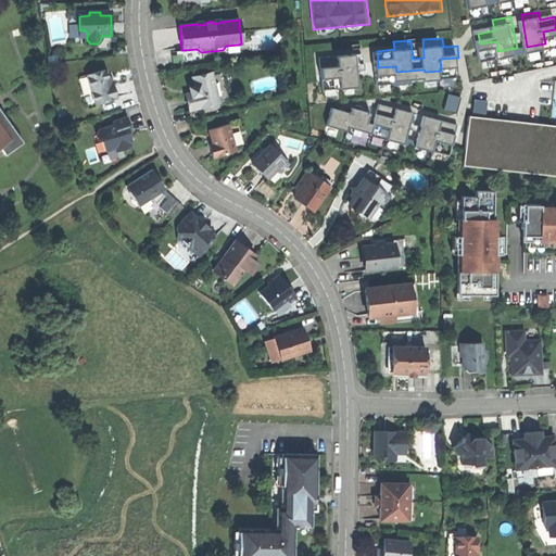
[(341,58),(323,60),(324,70),(341,68),(342,79),(361,78),(357,46),(340,48),(341,58)]
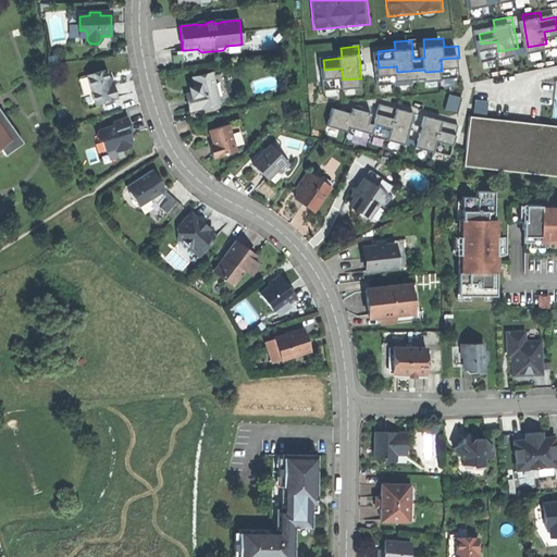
[(106,70),(87,75),(96,104),(116,98),(112,84),(111,84),(109,84),(108,78),(106,70)]
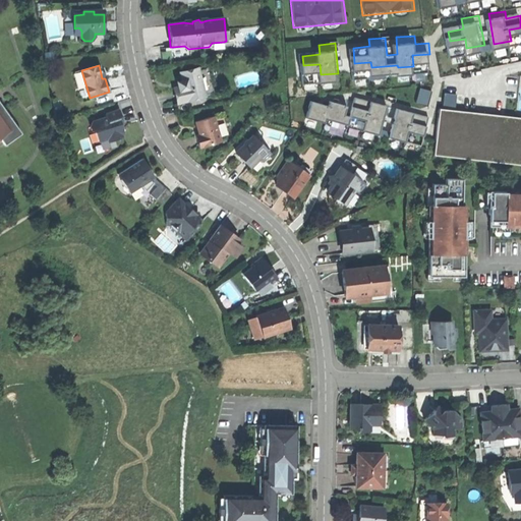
[(197,68),(180,73),(182,81),(177,82),(178,85),(178,88),(173,89),(177,104),(205,97),(198,70),(197,68)]
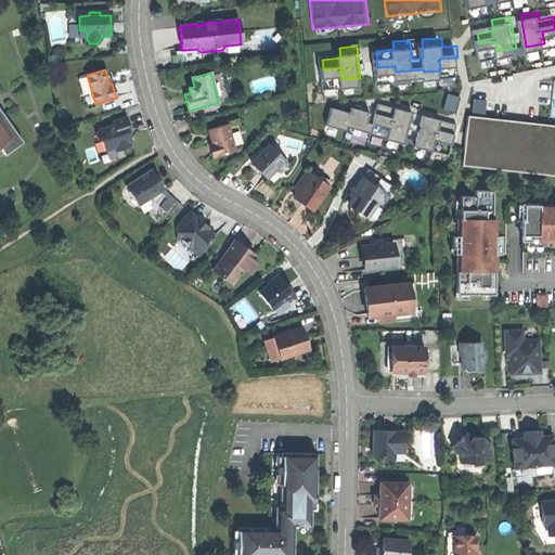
[(221,73),(211,75),(218,103),(228,100),(221,73)]
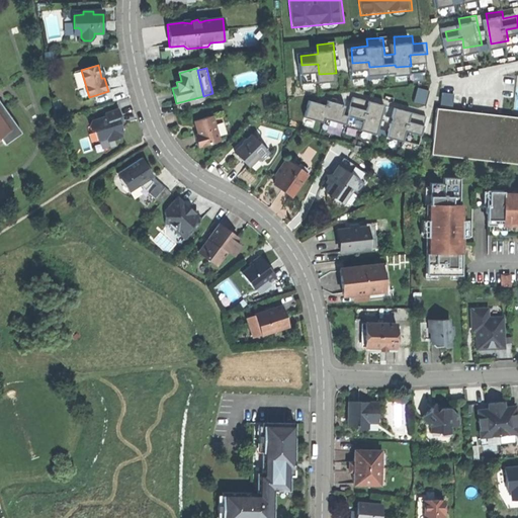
[(425,103),(428,88),(418,86),(415,101),(425,103)]
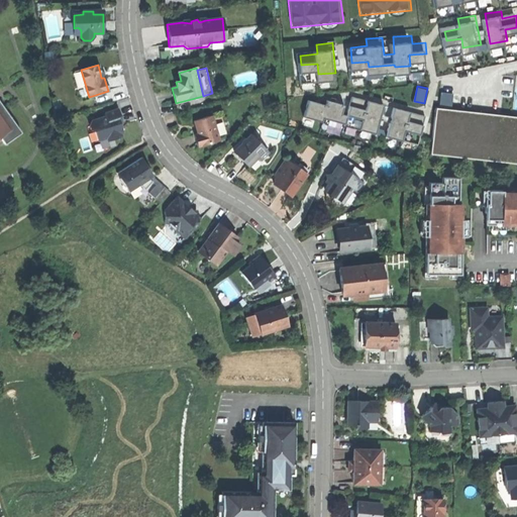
[(451,107),(453,91),(441,90),(439,106),(451,107)]
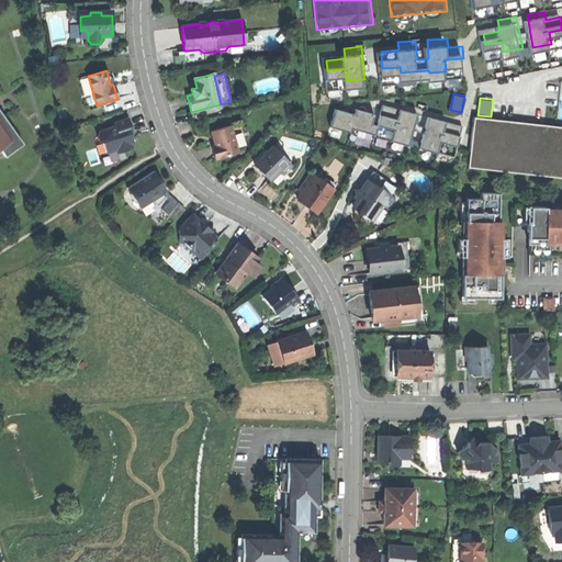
[(337,105),(333,123),(352,127),(353,123),(377,128),(379,121),(371,119),(373,108),(358,103),(356,110),(337,105)]
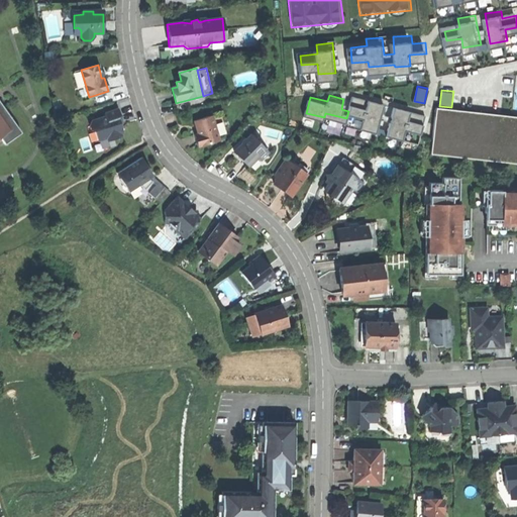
[(352,95),(348,111),(365,115),(362,124),(377,128),(385,100),(369,96),(369,99),(352,95)]
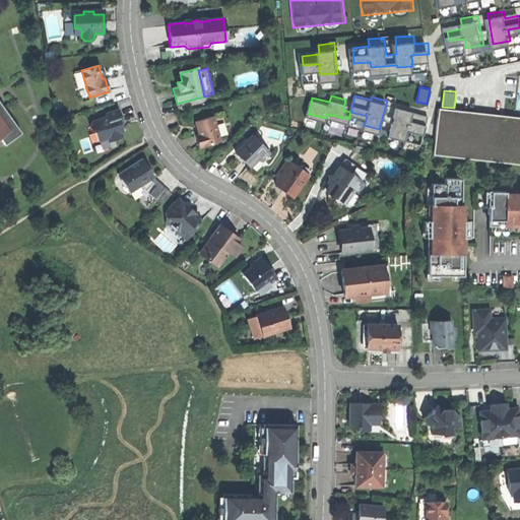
[(0,138),(4,145),(21,133),(0,103),(0,138)]
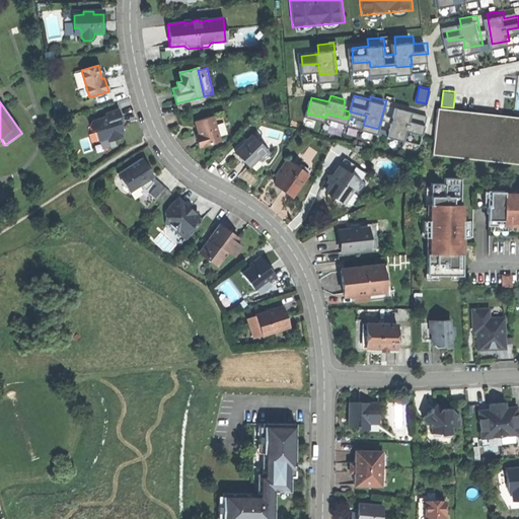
[(396,103),(388,131),(404,136),(408,126),(423,130),(428,113),(396,103)]
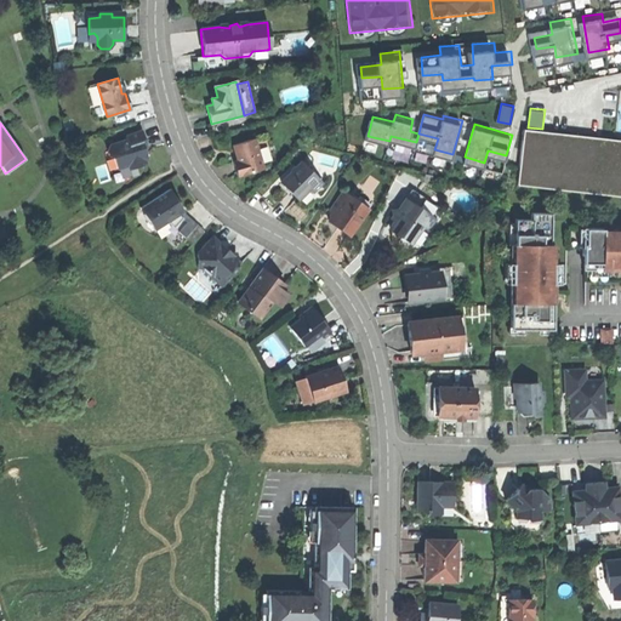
[(620,141),(525,131),(519,184),(620,195),(620,141)]
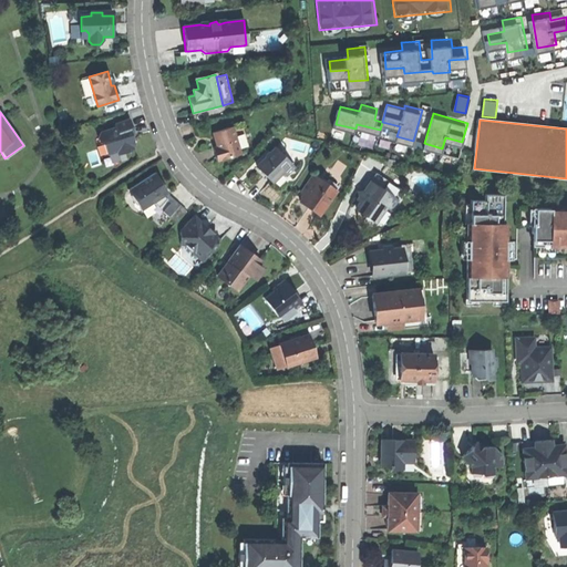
[(130,121),(115,125),(116,129),(101,133),(99,138),(100,142),(104,144),(107,155),(117,152),(119,155),(133,150),(132,146),(135,145),(133,138),(130,140),(129,136),(132,135),(134,134),(130,121)]
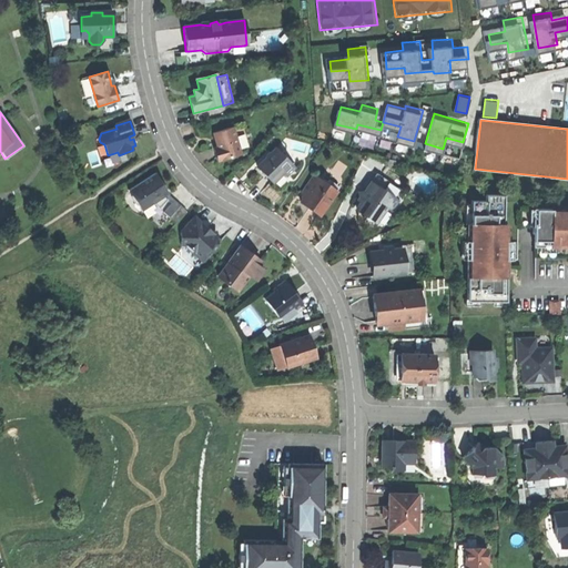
[(233,128),(214,133),(216,141),(217,148),(214,149),(217,161),(241,154),(233,128)]
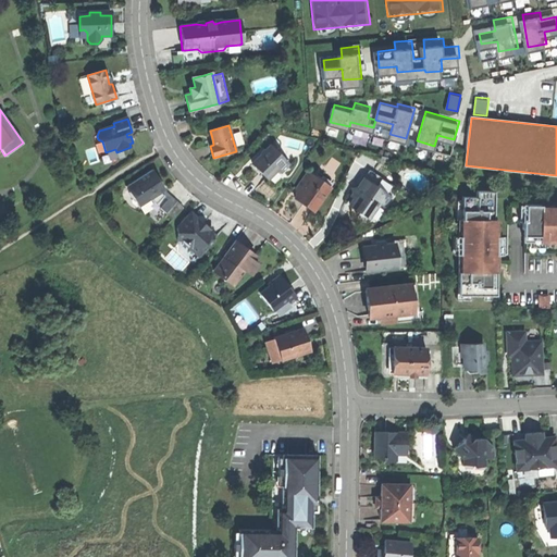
[(270,146),(252,164),(259,172),(268,180),(276,170),(286,161),(270,146)]
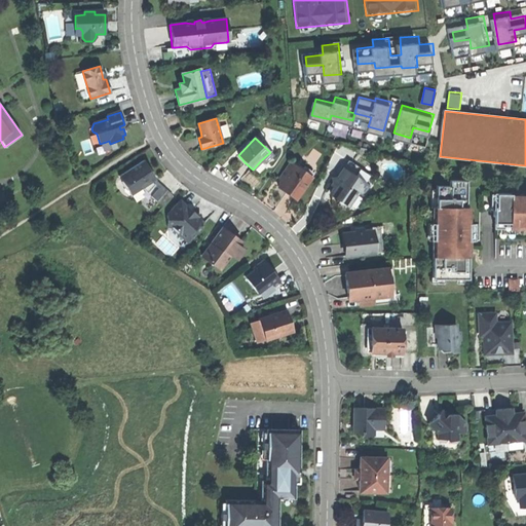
[(273,155),(270,152),(261,160),(264,163),(273,155)]
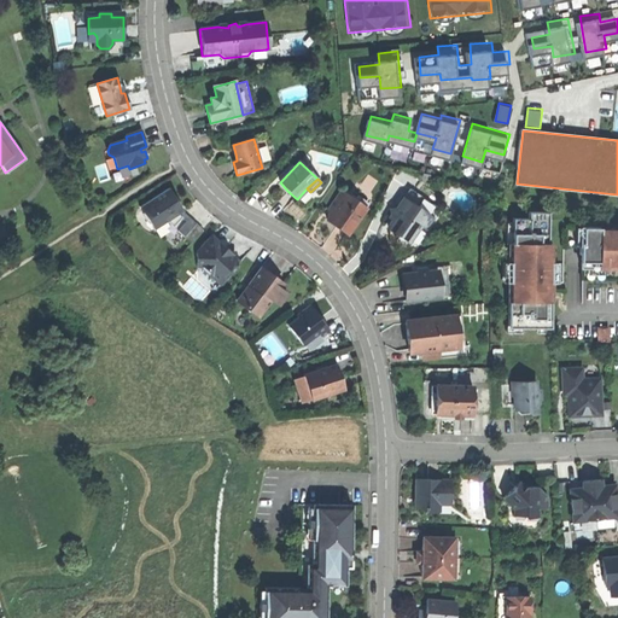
[(169,188),(146,203),(173,227),(182,217),(178,214),(173,209),(179,204),(180,204),(169,188)]
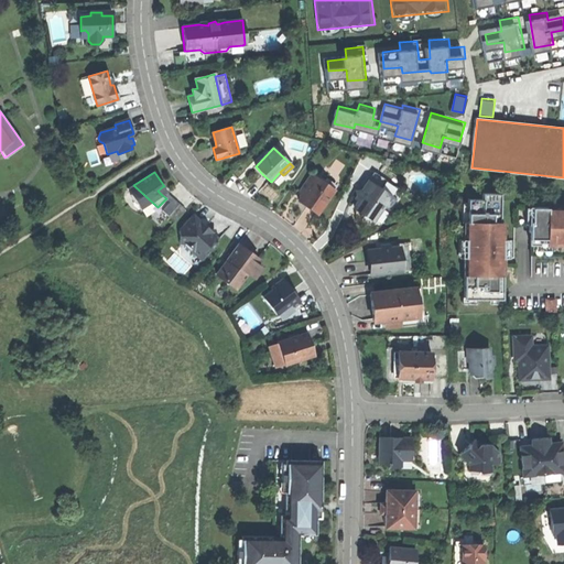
[(283,175),(280,172),(271,182),(277,187),(286,177),(283,175)]
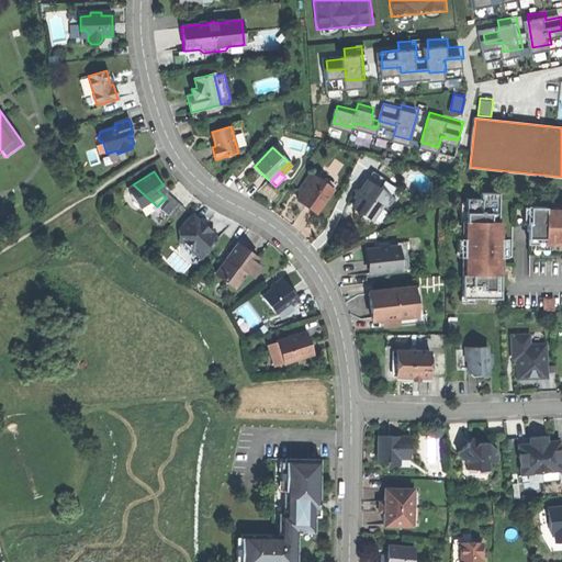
[(368,180),(394,199),(400,190),(373,172),(368,180)]
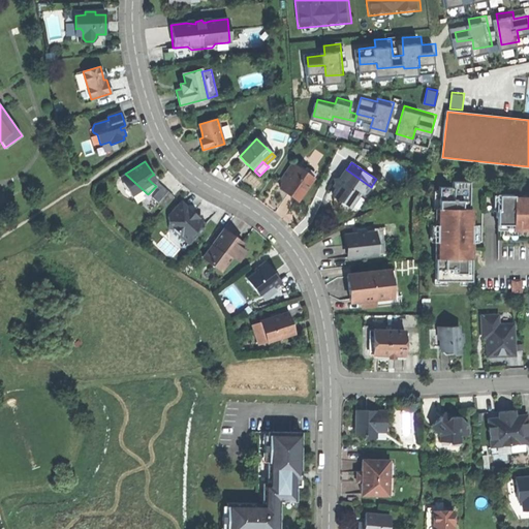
[(304,172),(292,163),(281,179),(282,184),(280,188),(288,194),(298,201),(311,182),(302,175),(304,172)]
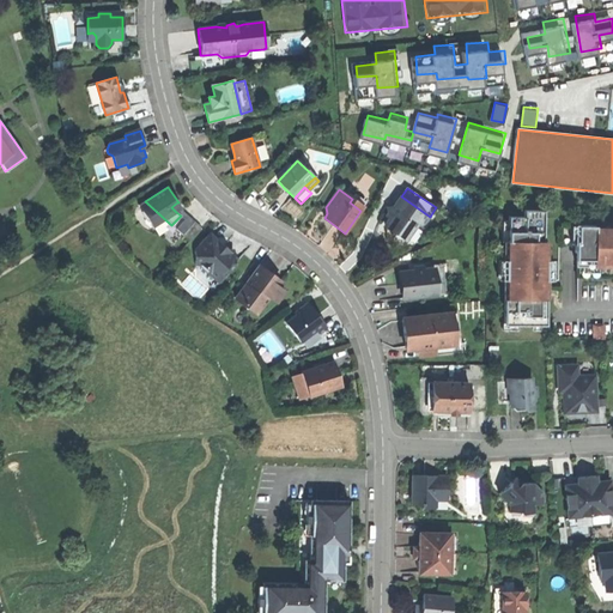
[(353,196),(352,199),(350,202),(360,211),(365,205),(353,196)]
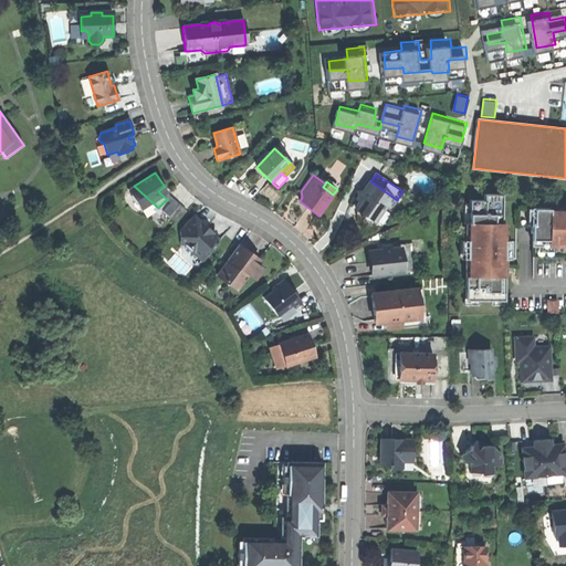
[(390,210),(397,200),(370,181),(364,190),(357,192),(358,198),(362,199),(356,208),(356,211),(364,216),(373,222),(376,221),(384,209),(386,210),(387,208),(390,210)]
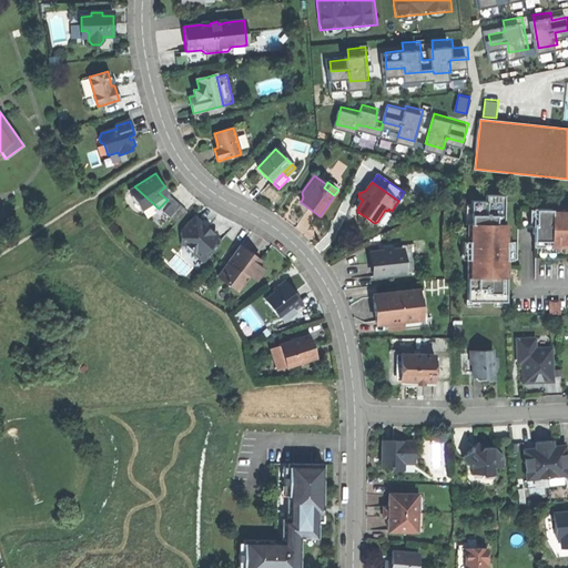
[(150,217),(159,209),(134,186),(129,190),(141,211),(150,217)]
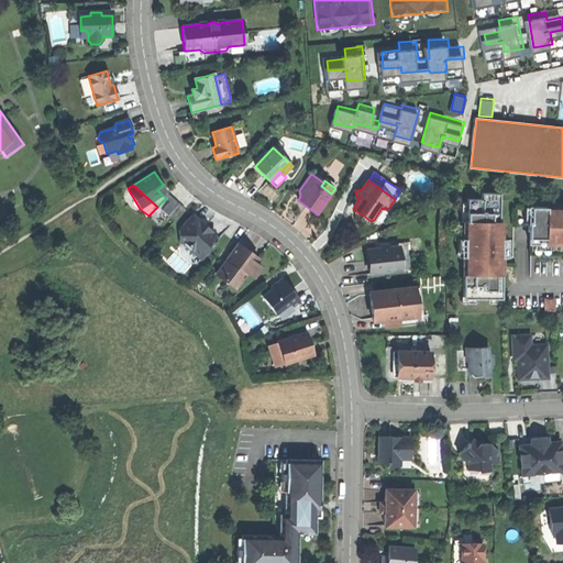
[(490,297),(503,298),(503,272),(501,272),(501,264),(501,257),(503,257),(503,221),(499,221),(500,192),(482,192),(482,199),(467,199),(467,221),(464,221),(464,297),(475,297),(475,299),(490,299),(490,297)]
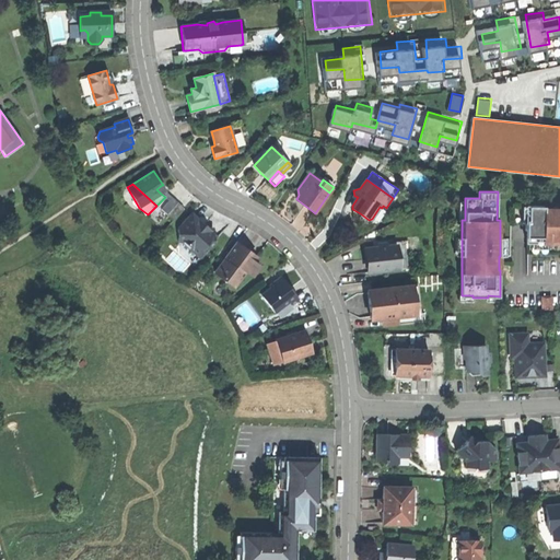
[(173,197),(163,206),(167,211),(178,202),(173,197)]
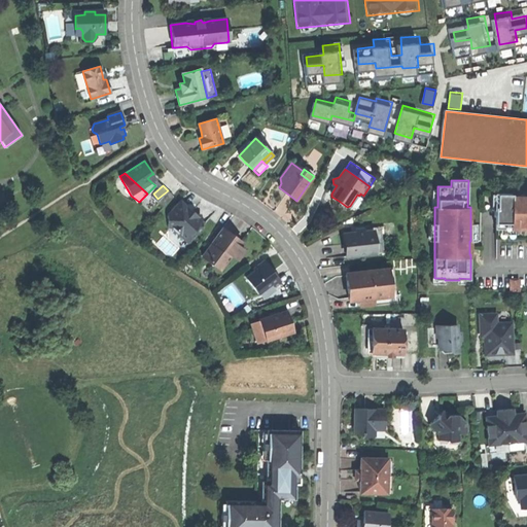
[(157,202),(163,208),(173,196),(168,190),(157,202)]
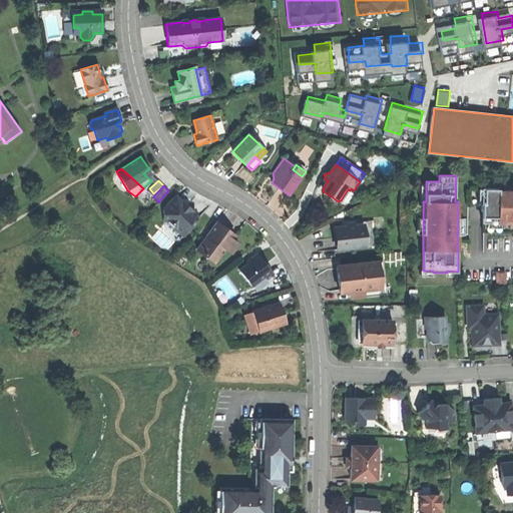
[(512,188),(483,188),(484,201),(482,201),(482,204),(483,203),(483,211),(483,223),(512,222),(512,188)]
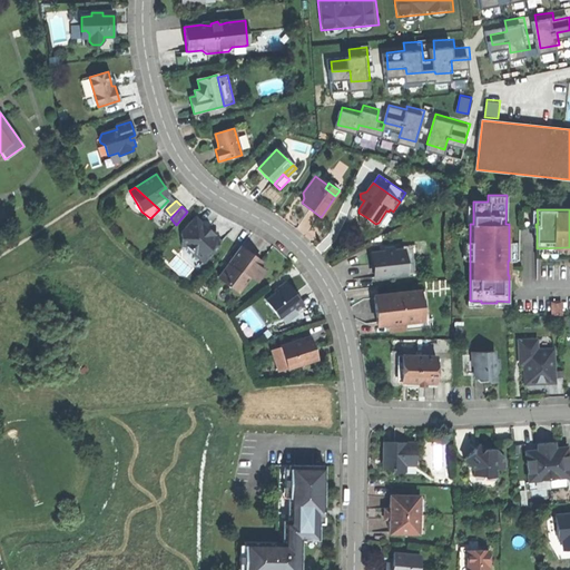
[(206,228),(196,218),(185,229),(186,234),(183,234),(183,247),(188,246),(203,259),(208,253),(213,253),(222,243),(218,238),(217,233),(212,233),(208,234),(205,231),(206,228)]
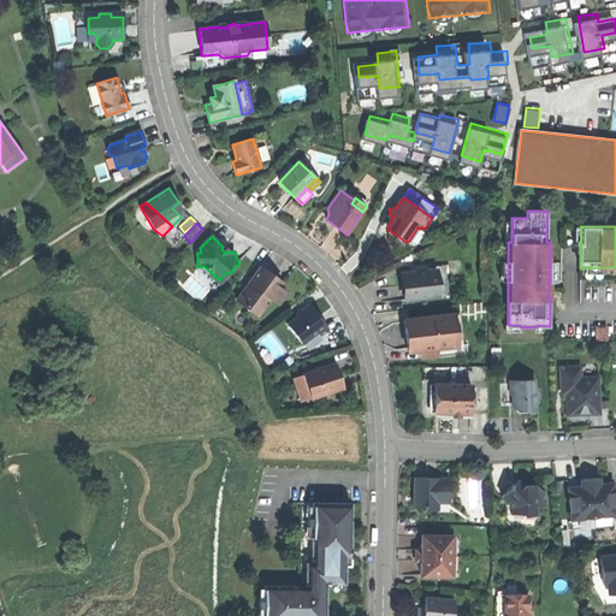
[(230,276),(230,273),(225,273),(219,280),(203,266),(197,267),(197,279),(213,294),(230,276)]
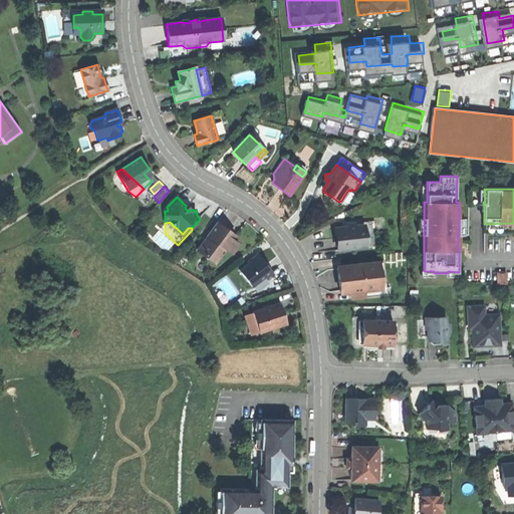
[(198,250),(216,263),(226,250),(233,241),(236,237),(226,230),(217,224),(198,250)]
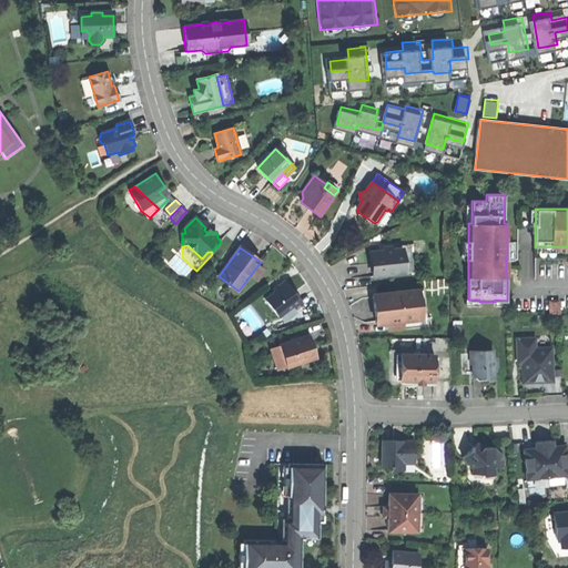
[(411,247),(403,249),(406,273),(414,272),(411,247)]
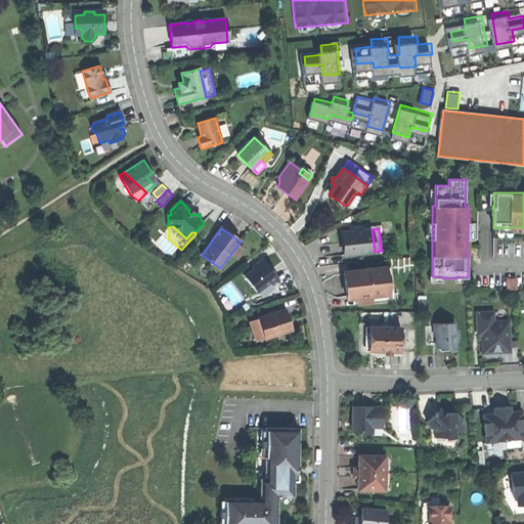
[(345,244),(346,255),(375,252),(372,229),(362,230),(354,231),(344,232),(345,244)]
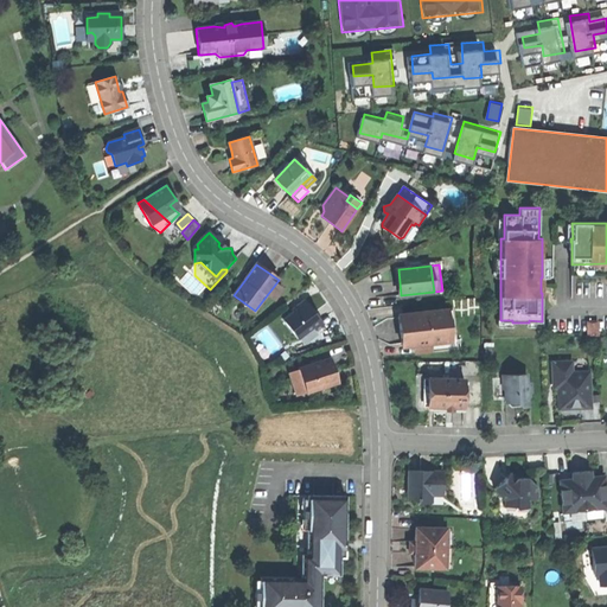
[(282,289),(275,285),(267,295),(274,300),(282,289)]
